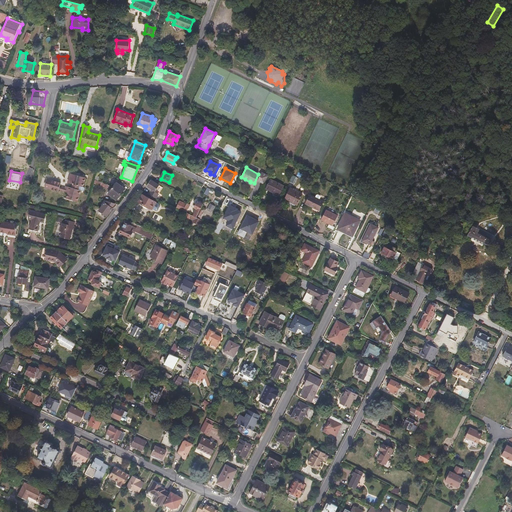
[(258,180),(264,184),(268,176),(262,172),(258,180)]
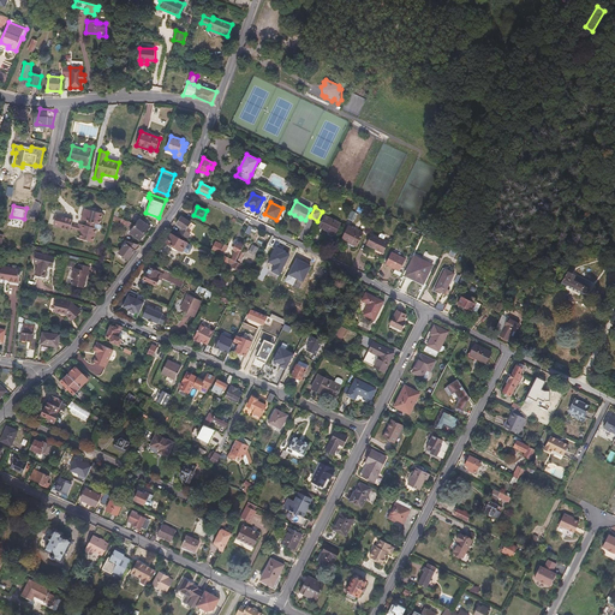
[(81,238),(94,242),(96,228),(100,230),(102,228),(102,226),(101,226),(100,225),(103,214),(85,209),(82,220),(88,221),(87,226),(78,224),(78,226),(77,230),(77,231),(82,232),(81,238)]
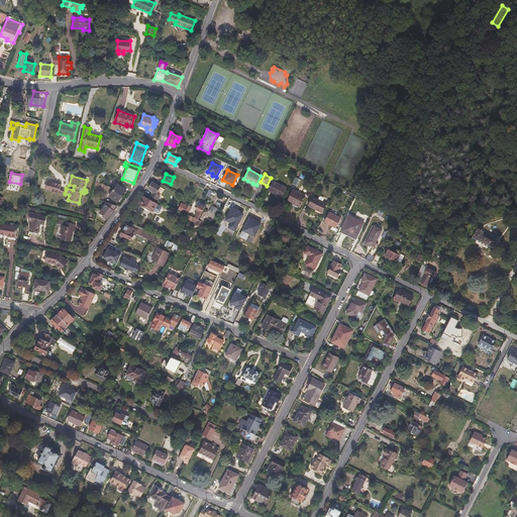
[(60,193),(60,192),(61,189),(62,185),(47,181),(45,189),(60,193)]
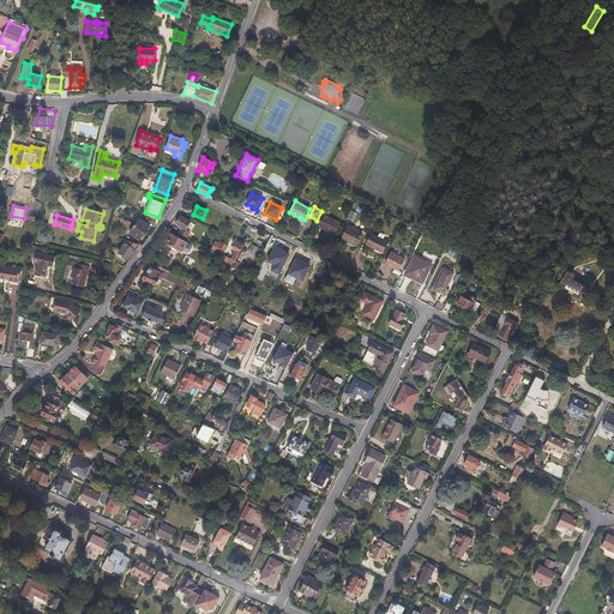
[(339,223),(324,215),(319,227),(333,234),(339,223)]
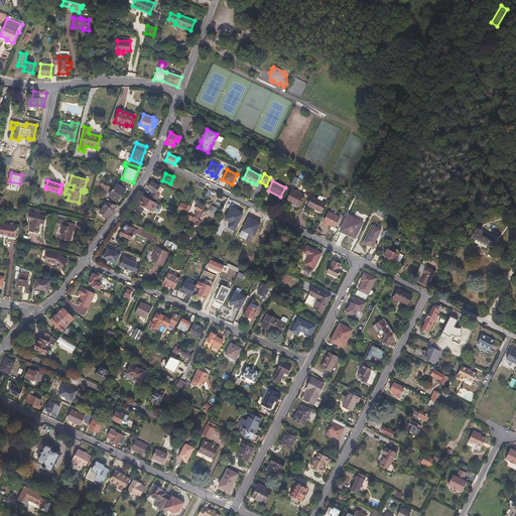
[(149,196),(156,200),(159,196),(157,195),(157,194),(160,195),(163,189),(152,182),(148,187),(150,189),(149,190),(151,192),(149,196)]
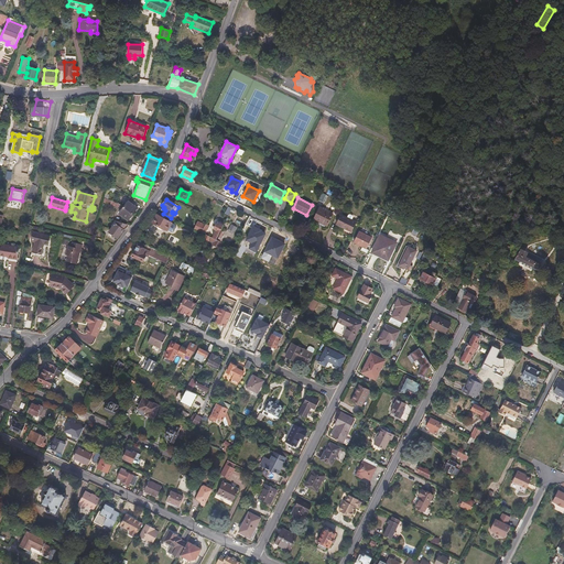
[(123,207),(133,214),(138,208),(128,201),(123,207)]
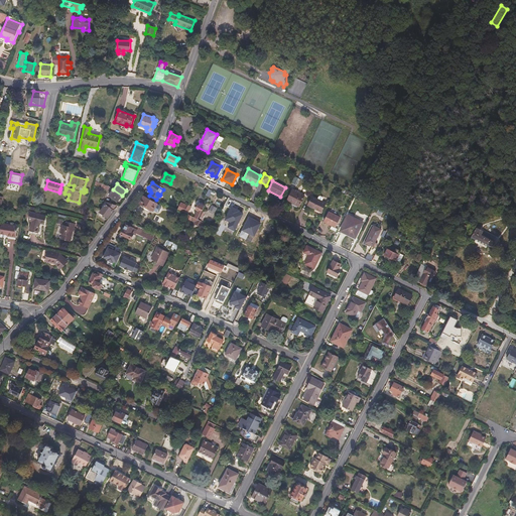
[(122,196),(113,189),(109,196),(118,202),(122,196)]
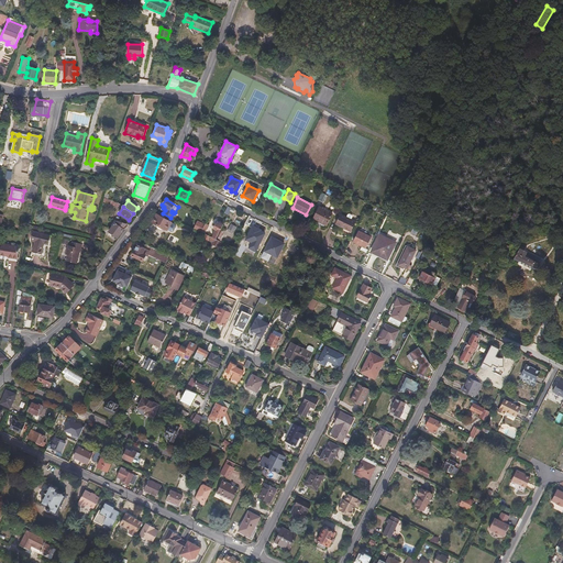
[(332,214),(319,208),(313,219),(327,225),(332,214)]
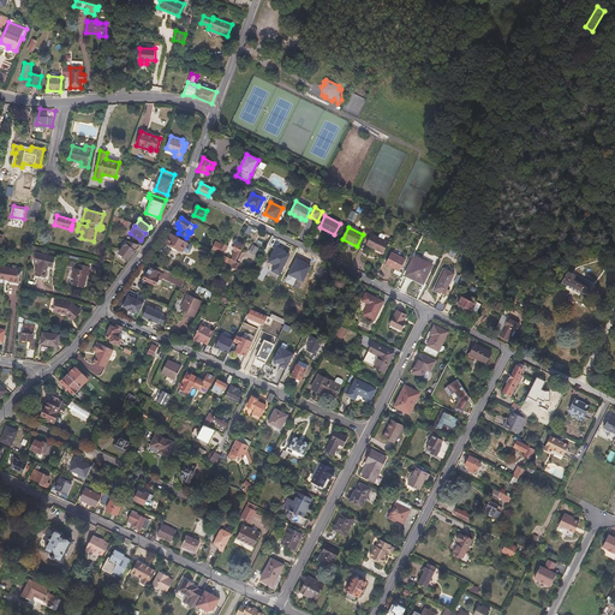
[(378,237),(372,233),(366,245),(383,252),(388,242),(383,239),(378,237)]
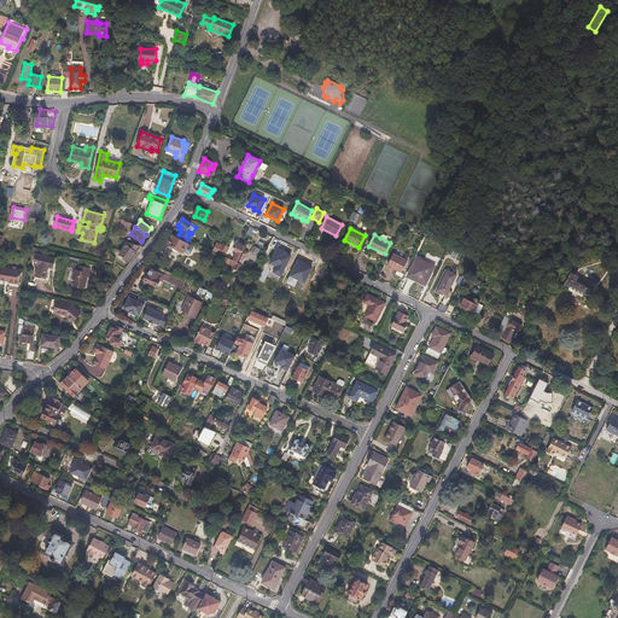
[(187,244),(173,235),(168,244),(184,252),(187,244)]
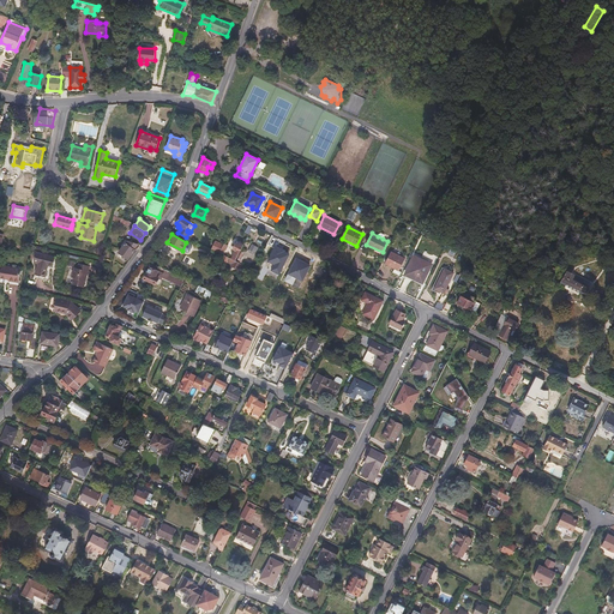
[(137,250),(139,245),(127,241),(119,253),(128,259),(134,250),(137,250)]
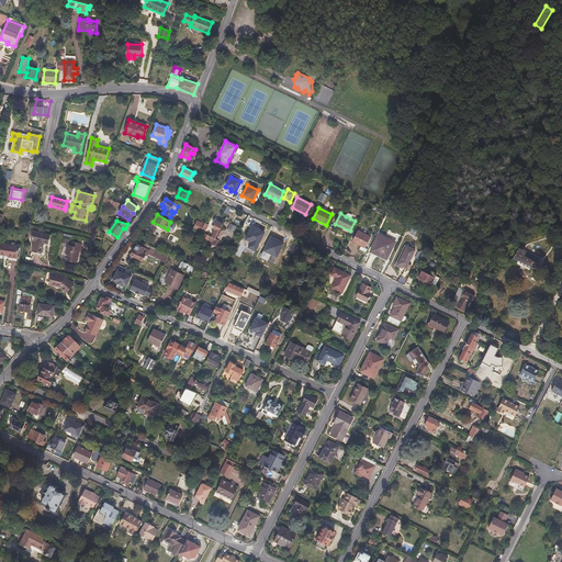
[(217,236),(221,229),(223,224),(220,223),(218,224),(215,223),(213,228),(215,229),(212,237),(215,238),(217,236)]
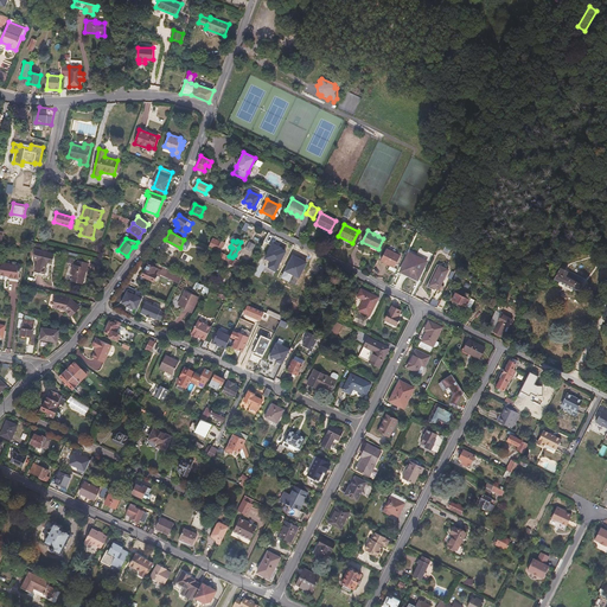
[(255,246),(249,242),(244,249),(250,253),(251,250),(253,250),(255,246)]
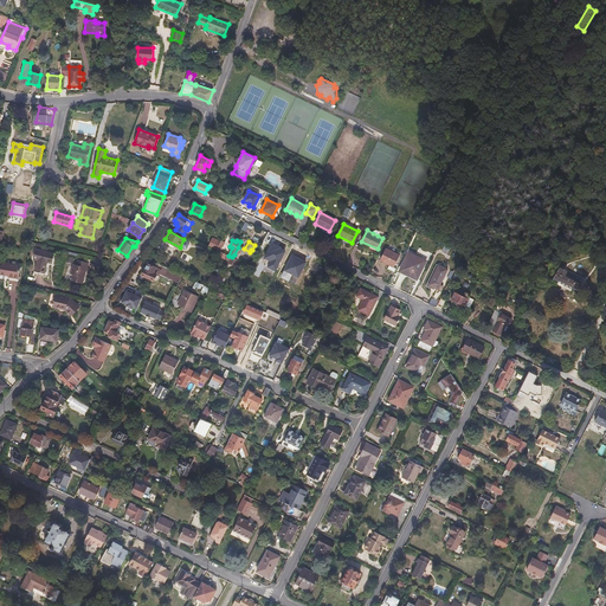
[(284,257),(268,247),(260,263),(276,271),(284,257)]
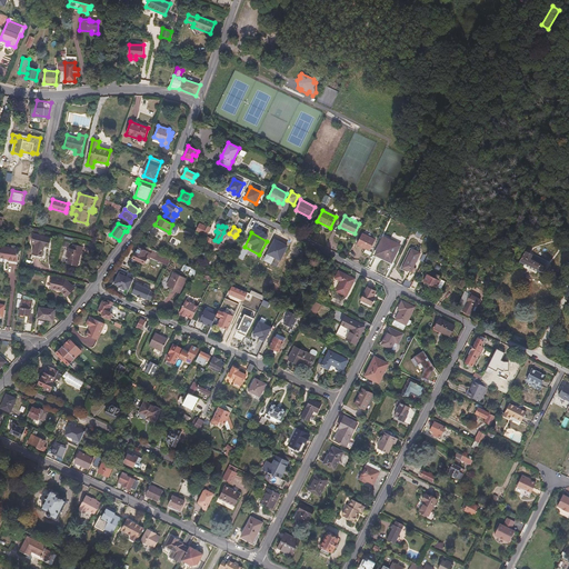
[(32,255),(41,257),(43,247),(48,248),(51,238),(32,233),(30,242),(35,243),(32,255)]
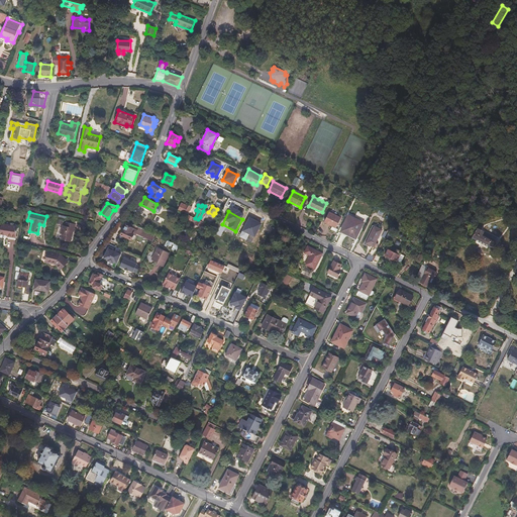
[(333,231),(335,228),(340,217),(329,212),(324,222),(332,226),(330,229),(333,231)]
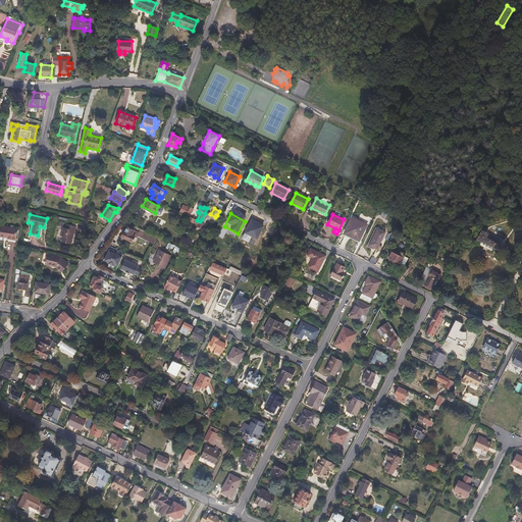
[(197,220),(189,216),(187,220),(197,225),(197,226),(203,229),(206,224),(205,224),(200,221),(197,220)]
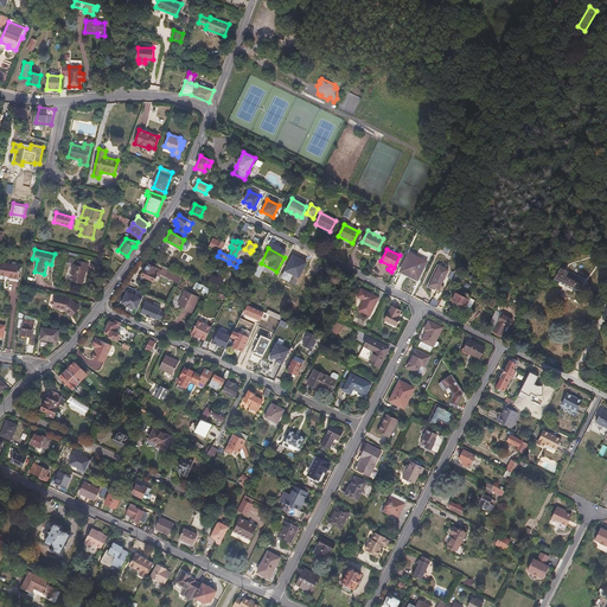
[(417,280),(427,261),(409,253),(402,268),(410,273),(409,276),(417,280)]
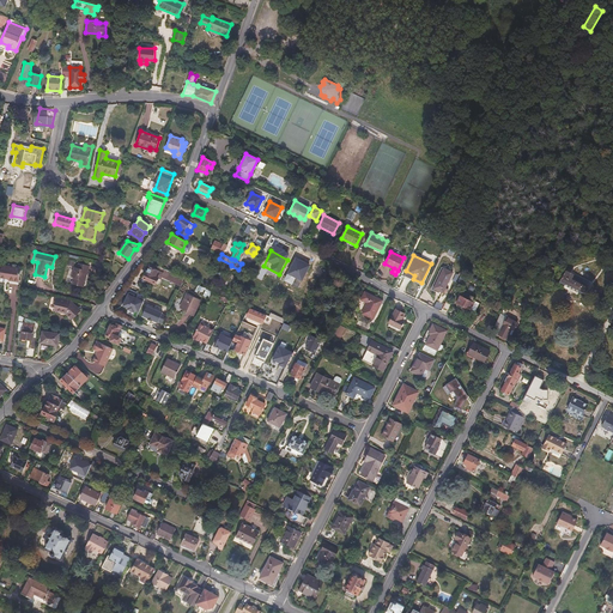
[(310,265),(296,258),(287,274),(302,281),(310,265)]
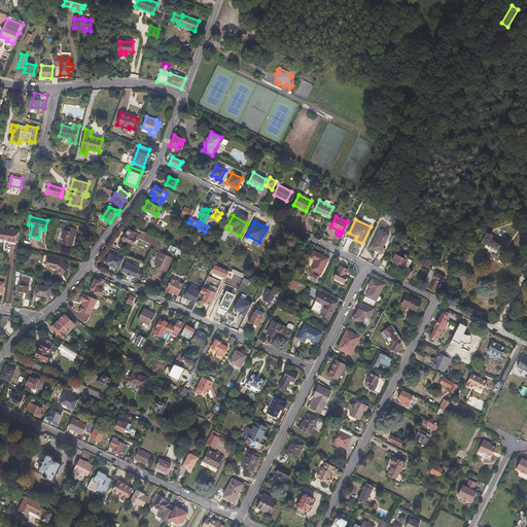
[(76,229),(67,226),(66,231),(63,230),(61,238),(63,239),(61,244),(71,246),(74,232),(75,233),(76,229)]
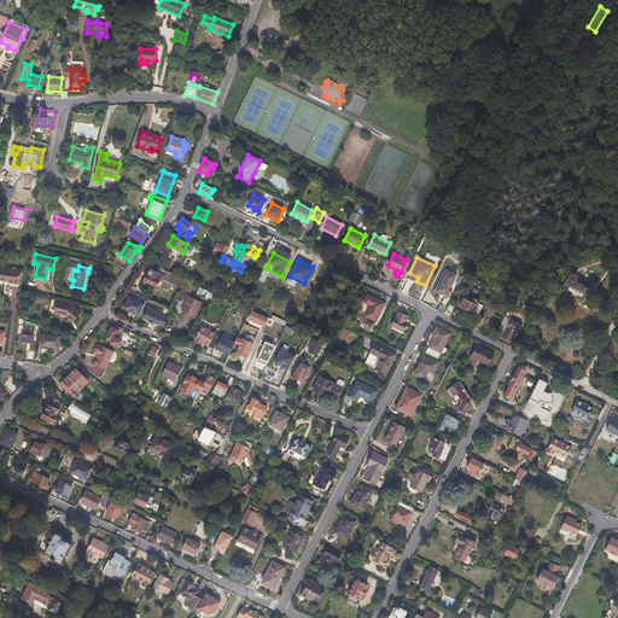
[(1,268),(0,275),(0,279),(7,281),(10,283),(19,285),(21,270),(1,268)]
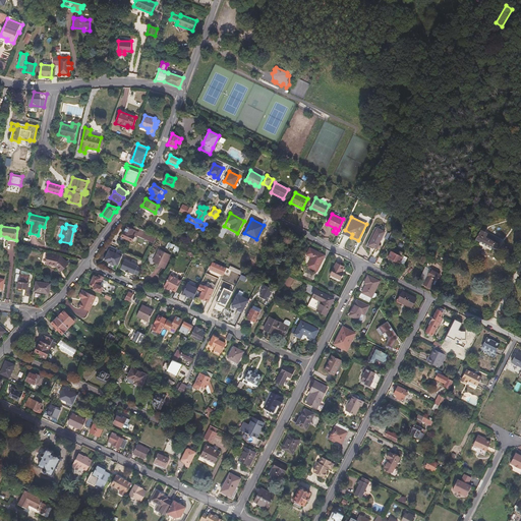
[(136,236),(149,241),(152,234),(132,226),(130,229),(137,232),(136,236)]
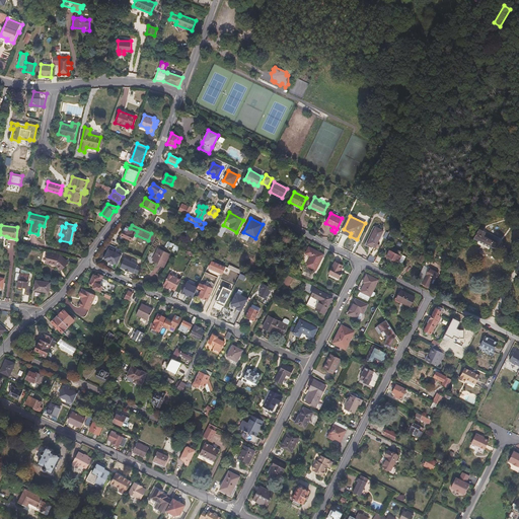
[(134,234),(136,235),(137,231),(130,228),(126,226),(124,230),(123,230),(121,235),(132,239),(134,234)]
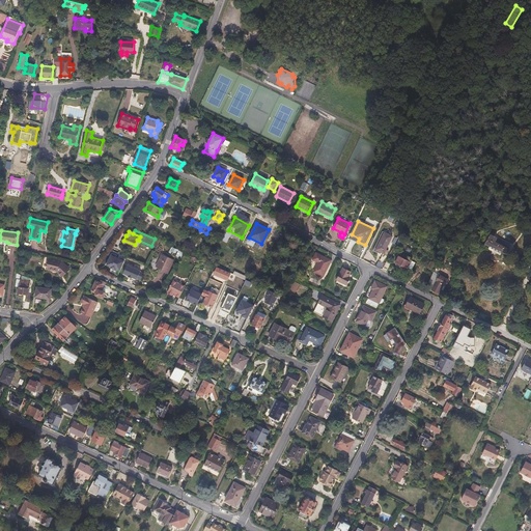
[(381,254),(382,252),(375,250),(385,232),(383,231),(373,250),(381,254)]
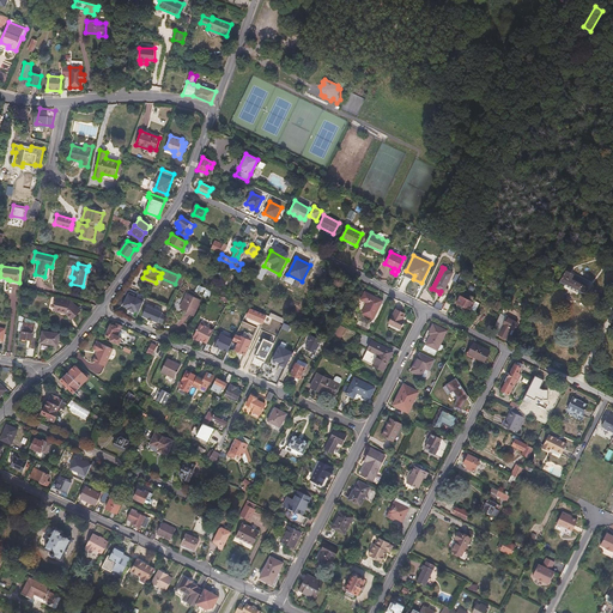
[(434,289),(441,291),(442,292),(451,272),(444,268),(434,289)]
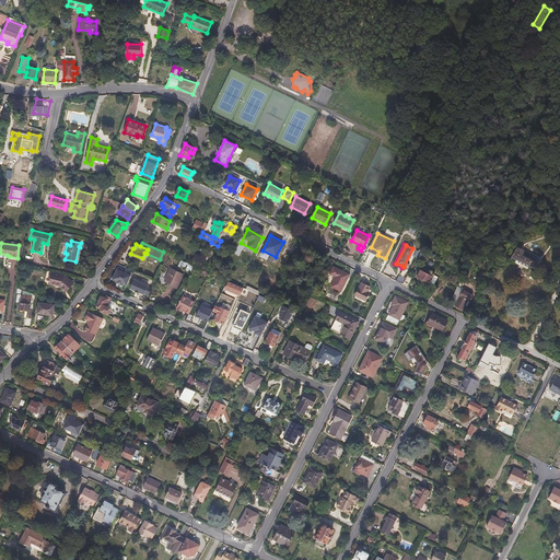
[(533,267),(536,261),(523,255),(524,251),(516,247),(512,257),(533,267)]
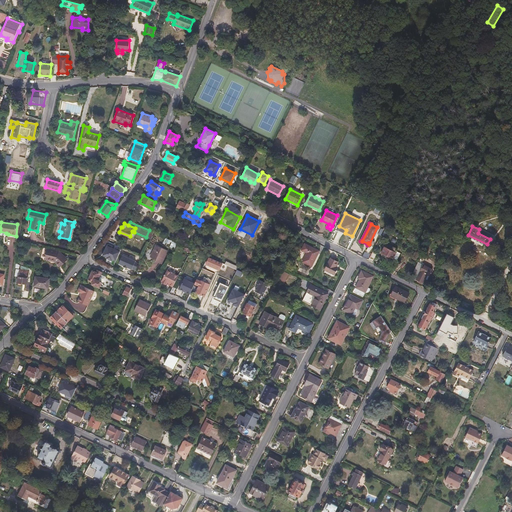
[(478,233),(490,239),(492,235),(479,229),(478,233)]
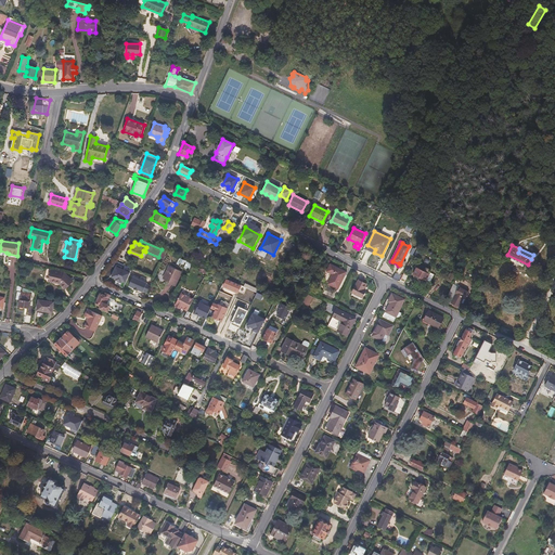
[(296,269),(304,273),(306,269),(301,267),(302,265),(299,263),(296,269)]
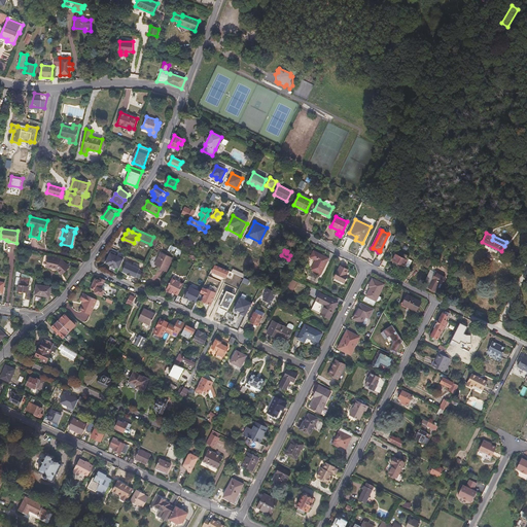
[(119,268),(125,257),(123,256),(120,255),(119,257),(115,255),(116,253),(111,251),(108,257),(107,257),(105,262),(110,265),(110,266),(114,268),(115,266),(119,268)]
